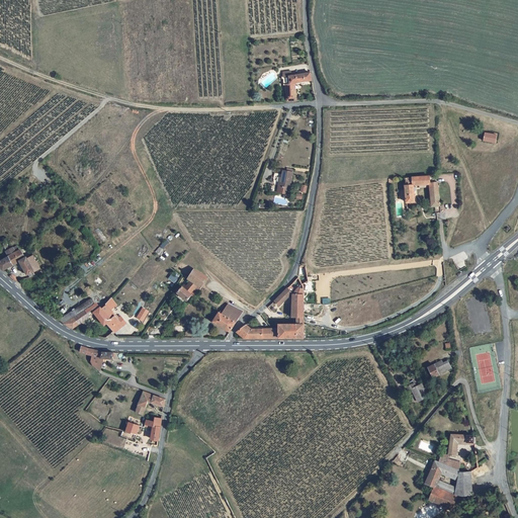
[(285,73),(286,81),(287,81),(289,97),(296,97),(294,80),(313,78),(312,70),(293,72),(285,73)]
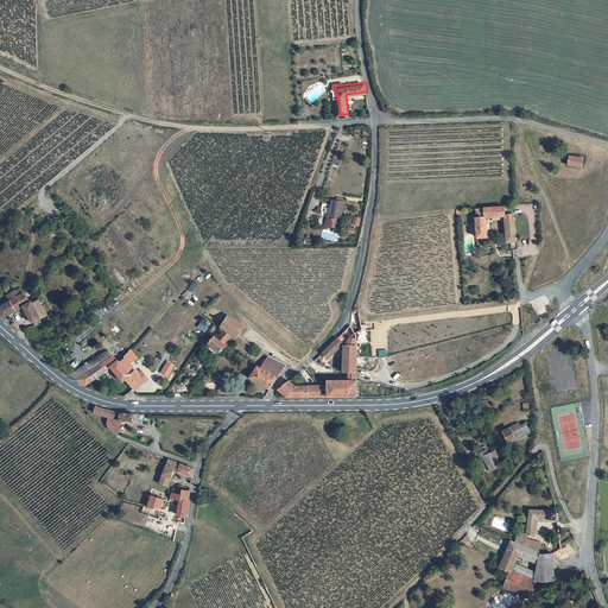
[(569,156),(568,165),(582,168),(584,159),(569,156)]
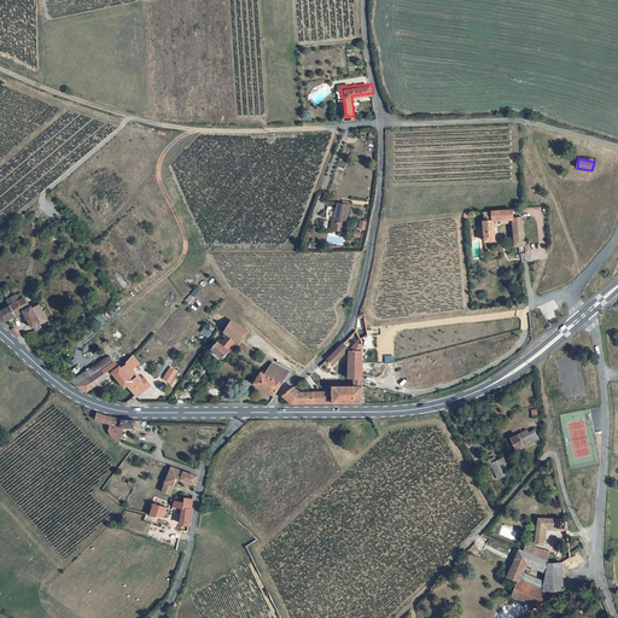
[(350,220),(353,202),(340,199),(339,207),(337,205),(334,217),(338,217),(337,225),(349,227),(350,220)]
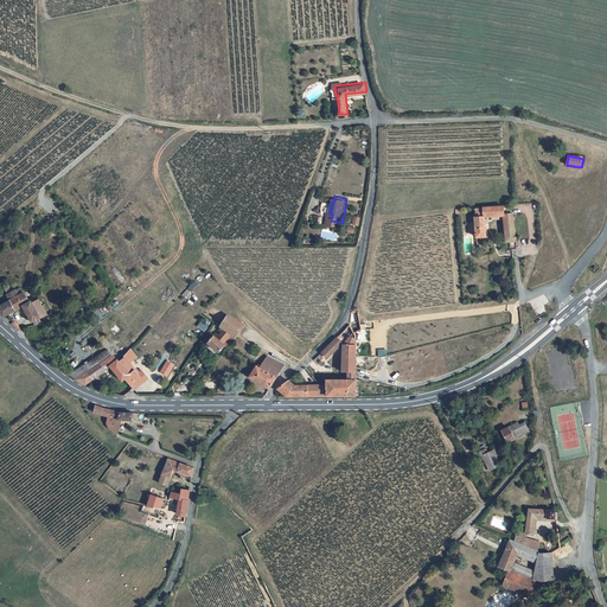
[(515,209),(508,210),(506,202),(483,203),(483,208),(479,208),(479,210),(475,210),(479,235),(489,234),(487,212),(503,211),(506,240),(519,238),(515,209)]
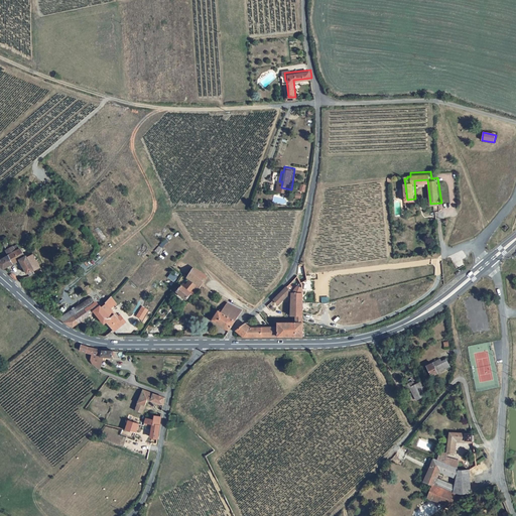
[(30,270),(41,263),(35,251),(30,253),(29,251),(27,252),(23,245),(19,247),(13,251),(12,252),(17,260),(20,258),(21,260),(24,259),(30,270)]
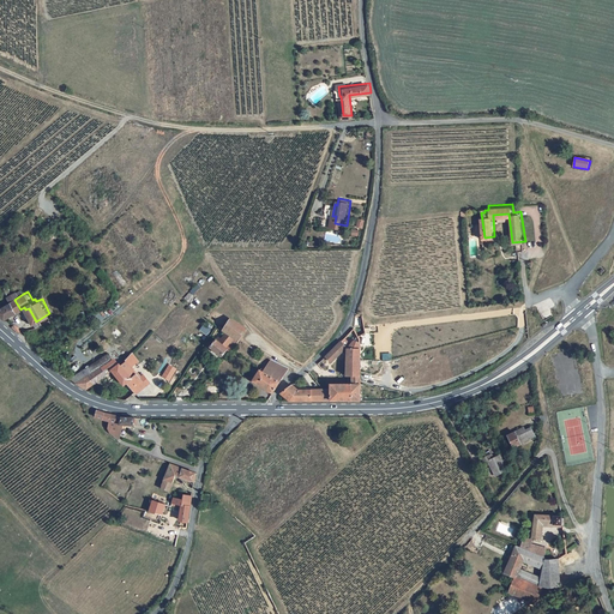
[(20,309),(14,300),(0,308),(0,312),(6,318),(20,309)]
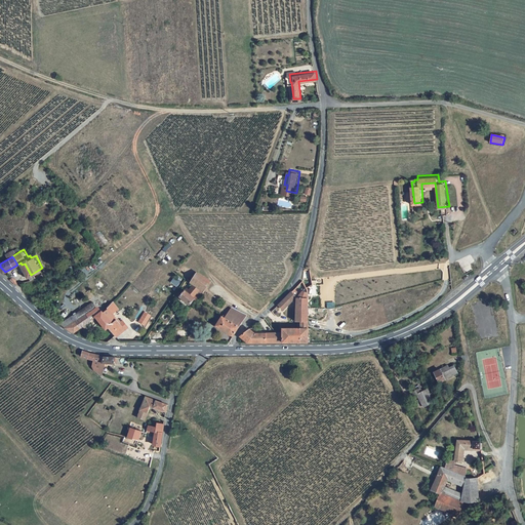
[(305,273),(305,279),(311,284),(315,281),(313,277),(311,268),(306,267),(305,273)]
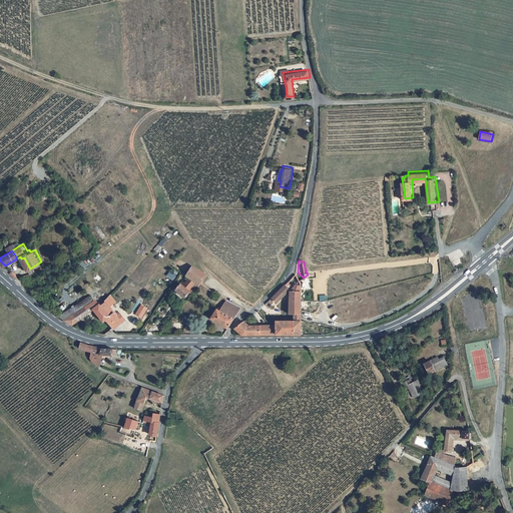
[(190,274),(201,281),(201,280),(207,272),(195,263),(188,272),(190,274)]
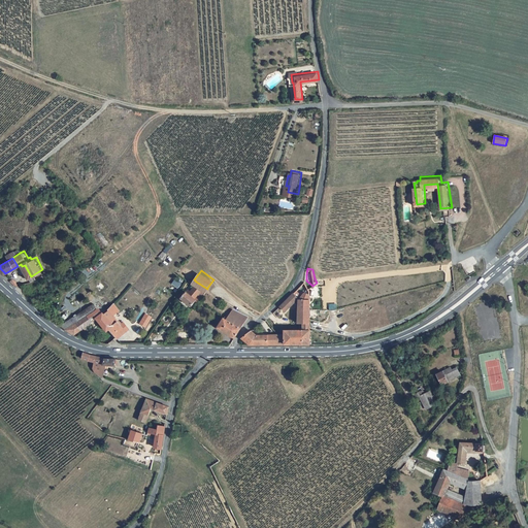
[(188,289),(184,295),(194,302),(197,299),(198,300),(207,289),(196,282),(190,290),(188,289)]
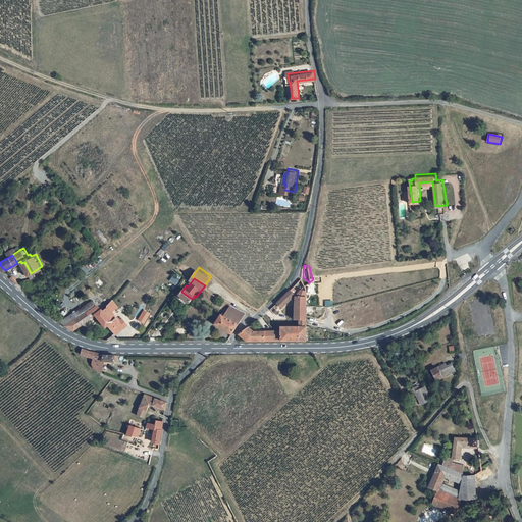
[(298,295),(297,318),(308,318),(309,282),(298,295)]
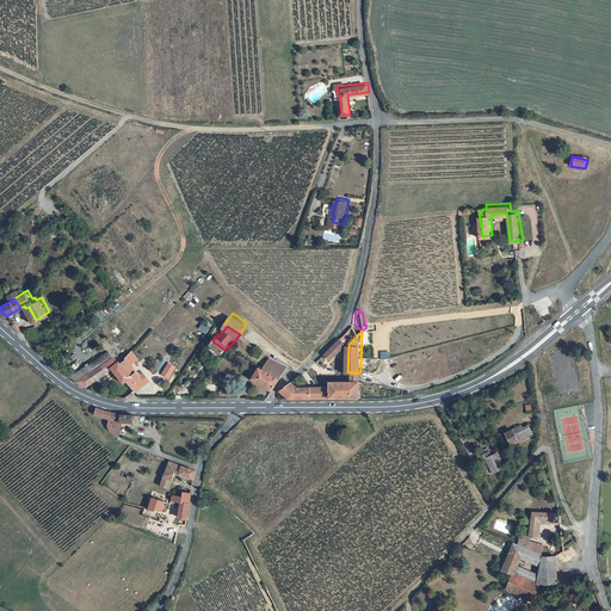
[(343,337),(327,353),(332,358),(347,343),(343,337)]
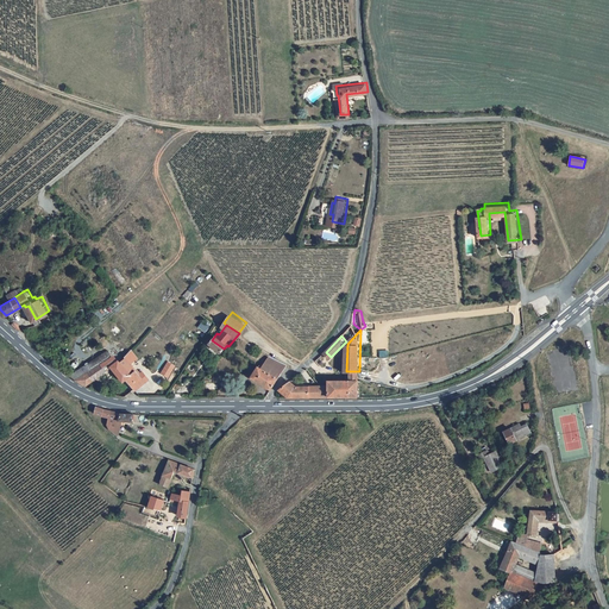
[(133,376),(125,366),(120,360),(118,358),(119,356),(119,355),(118,352),(114,352),(110,347),(92,360),(74,374),(92,383),(98,380),(96,377),(113,365),(126,381),(129,380),(133,376)]
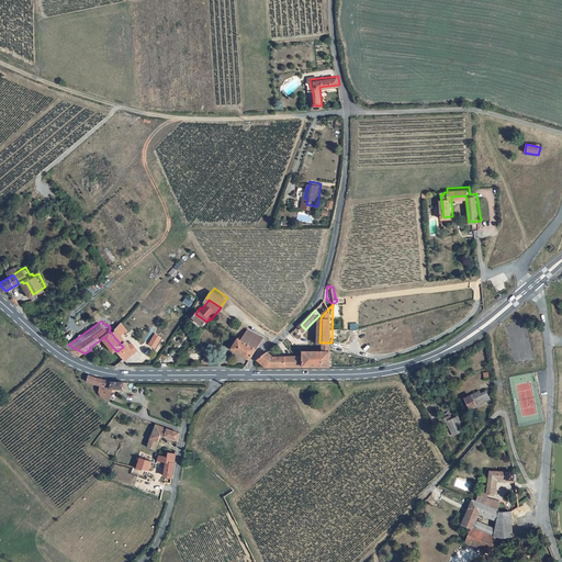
[(285,338),(293,346),(305,329),(301,325),(295,330),(289,336),(285,338)]
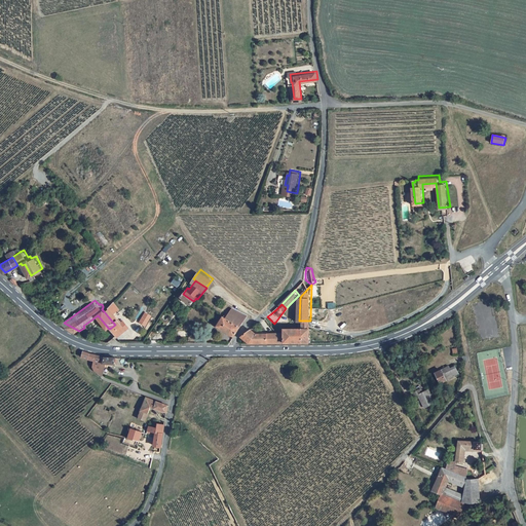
[(219,324),(234,334),(249,313),(234,305),(229,313),(227,312),(226,314),(225,313),(219,324)]
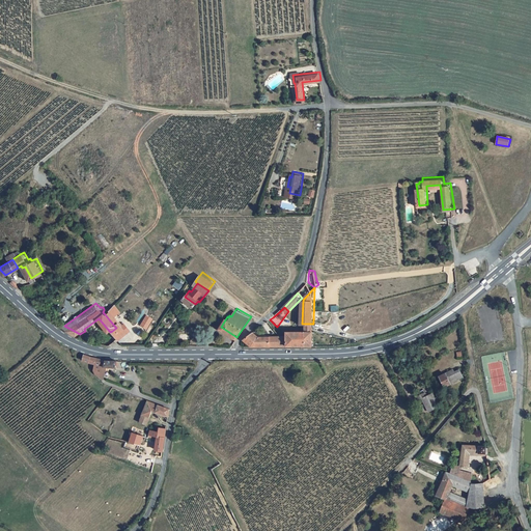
[(110,309),(105,314),(109,319),(114,314),(110,309)]
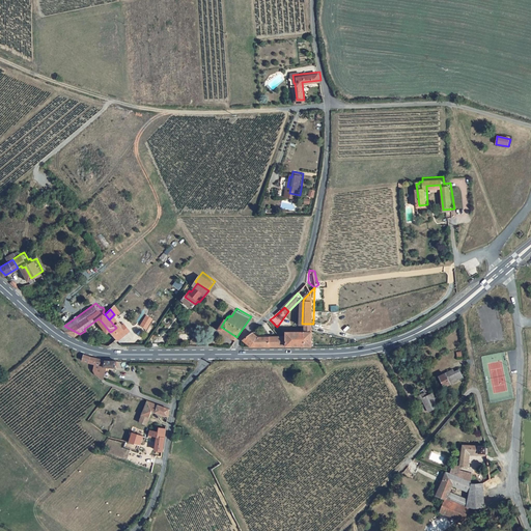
[(114,314),(109,319),(116,328),(112,331),(118,338),(128,331),(114,314)]
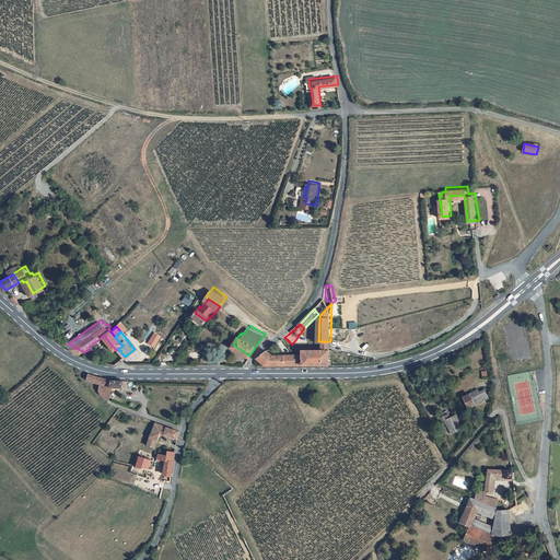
[(125,357),(118,349),(116,350),(106,361),(117,364),(125,357)]
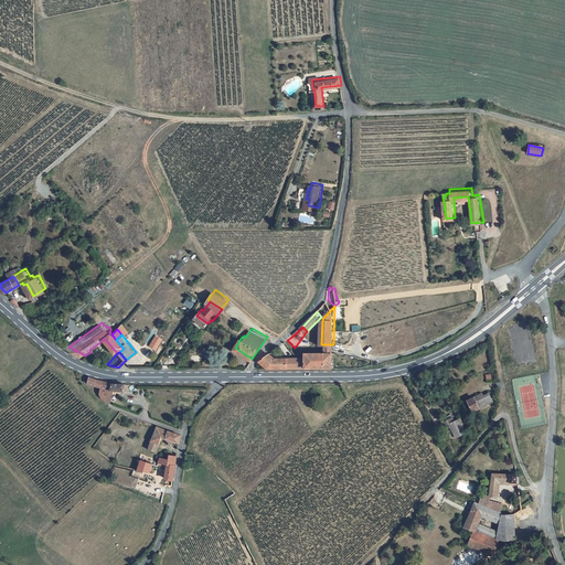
[(202,362),(202,352),(189,352),(189,361),(202,362)]
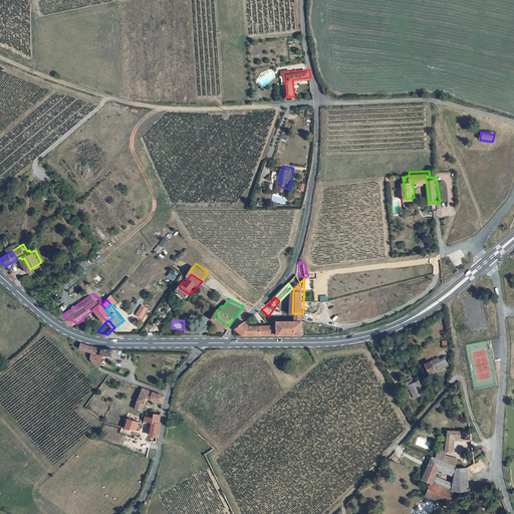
[(242,333),(262,333),(262,324),(252,324),(247,320),(237,327),(242,333)]
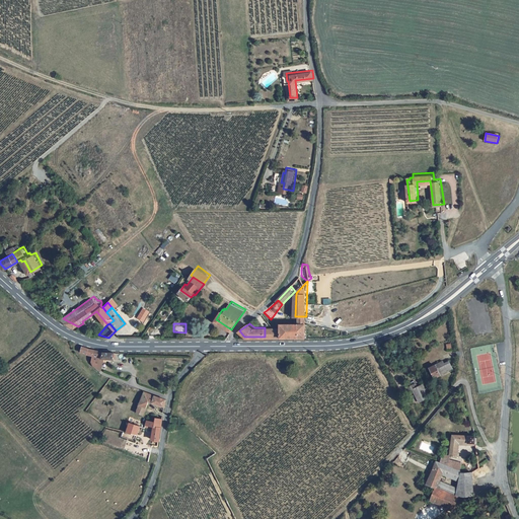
[(280,323),(280,326),(280,337),(306,337),(306,323),(280,323)]
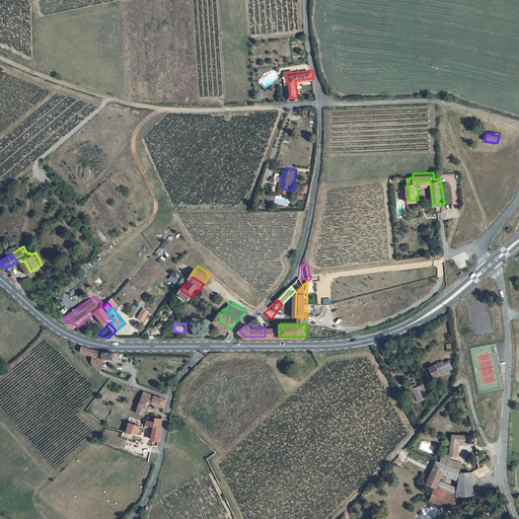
[(273,326),(265,327),(265,337),(273,337),(273,326)]
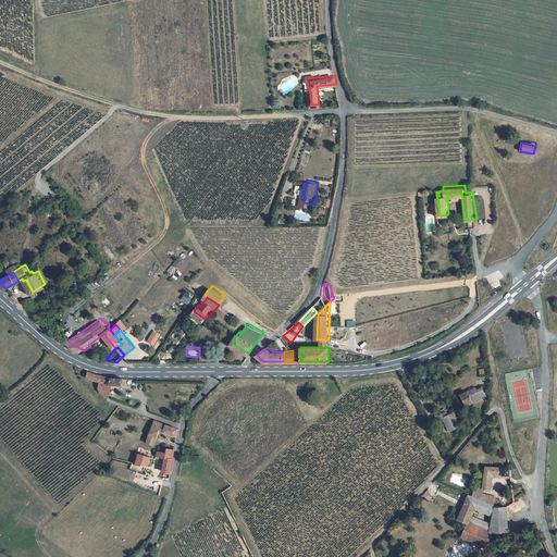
[(111,385),(122,386),(123,378),(102,378),(89,374),(87,379),(90,381),(96,385),(102,388),(102,393),(108,397),(111,385)]
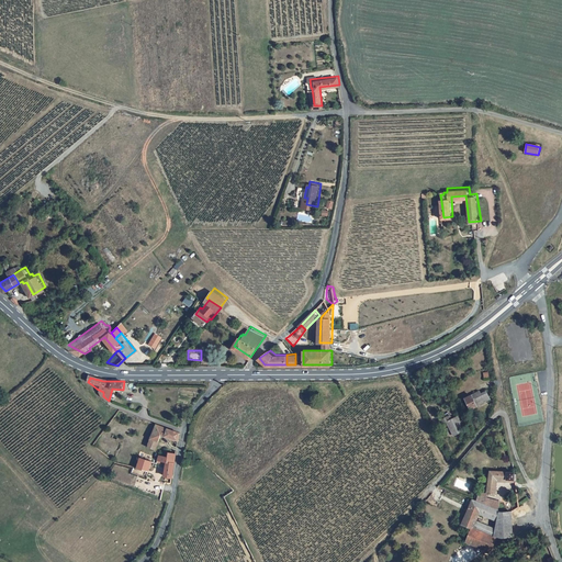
[(479,391),(478,389),(467,395),(472,405),(491,395),(486,388),(479,391)]
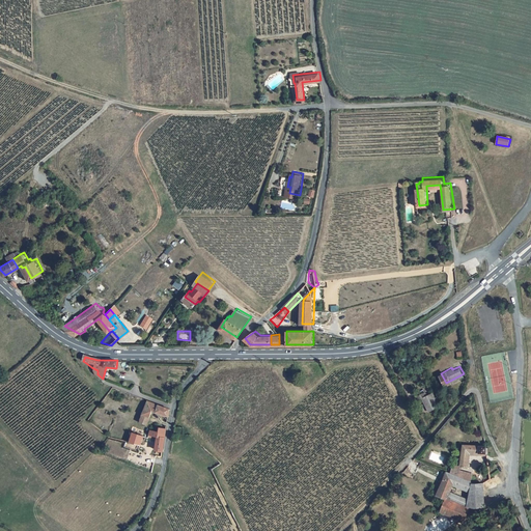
[(419,400),(424,397),(430,410),(441,404),(434,393),(429,395),(427,391),(418,396),(419,400)]
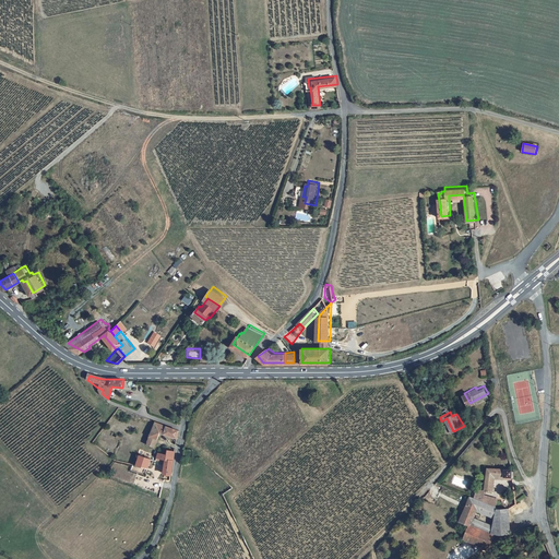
[(177,439),(178,430),(153,421),(146,444),(155,448),(159,433),(177,439)]
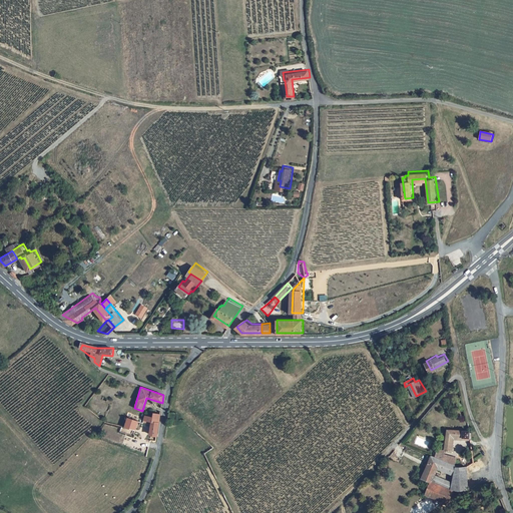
[(143,420),(144,421),(143,424),(146,425),(148,422),(153,423),(151,435),(159,437),(161,414),(154,413),(153,417),(146,416),(143,420)]
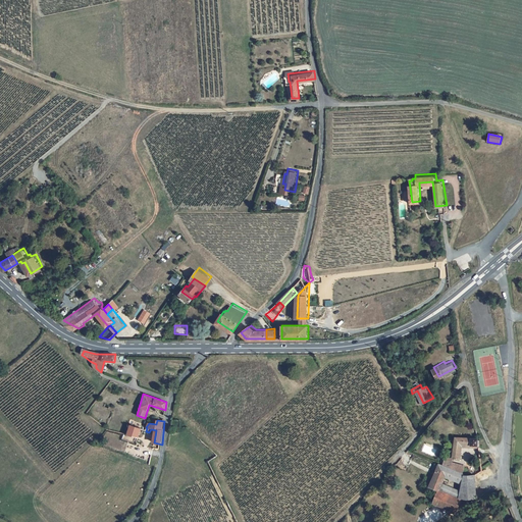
[(128,435),(138,438),(141,429),(132,426),(128,435)]
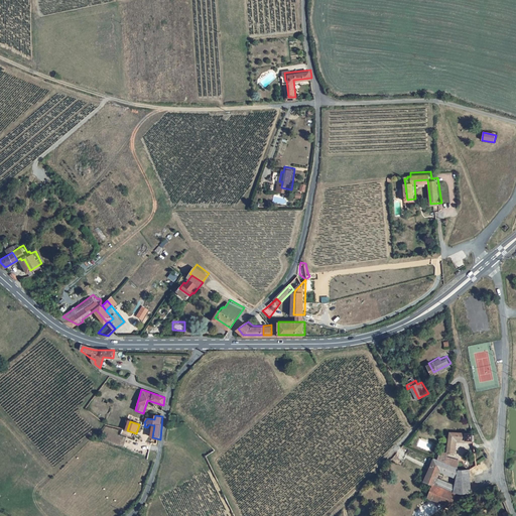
[(473,432),(453,431),(448,448),(448,450),(457,453),(459,441),(474,442),(473,432)]
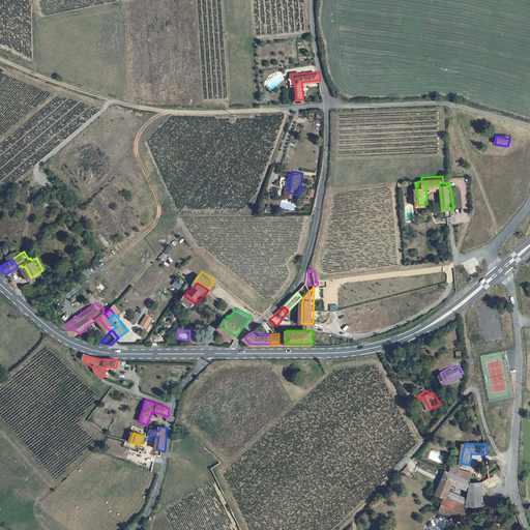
[(473,471),(461,466),(461,463),(454,462),(450,471),(470,480),(473,471)]
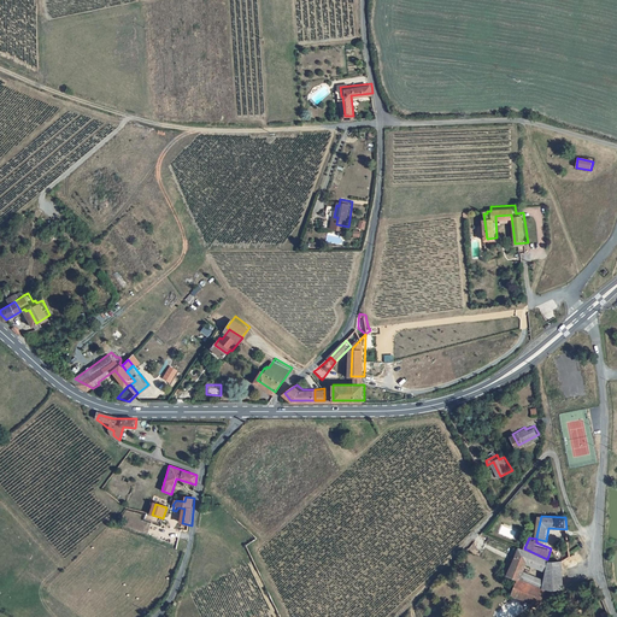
[(550,568),(554,568),(564,566),(563,559),(557,563),(547,559),(524,548),(519,547),(512,568),(504,568),(507,574),(512,571),(521,575),(545,585),(547,577),(526,569),(529,559),(550,568)]
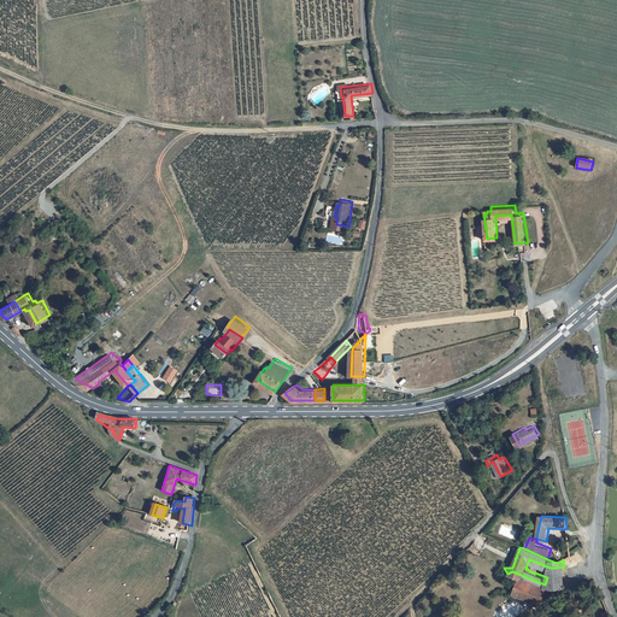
[(556,574),(557,588),(566,587),(565,574),(556,574)]
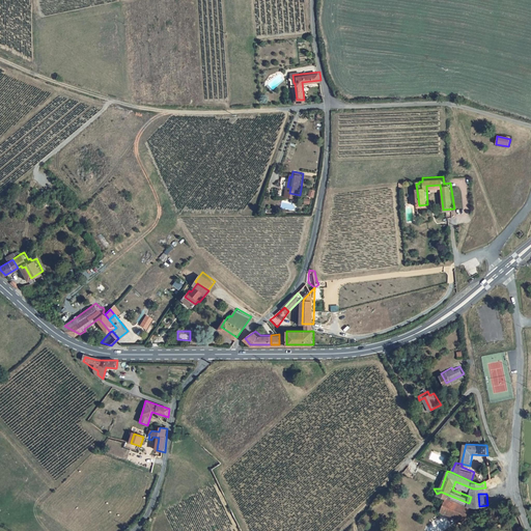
[(443,509),(465,516),(466,514),(470,503),(469,503),(448,495),(448,497),(446,496),(445,498),(447,499),(443,509)]
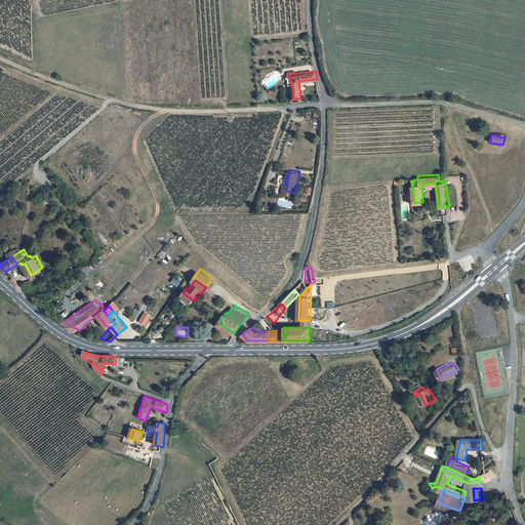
All buildings are outlined.
